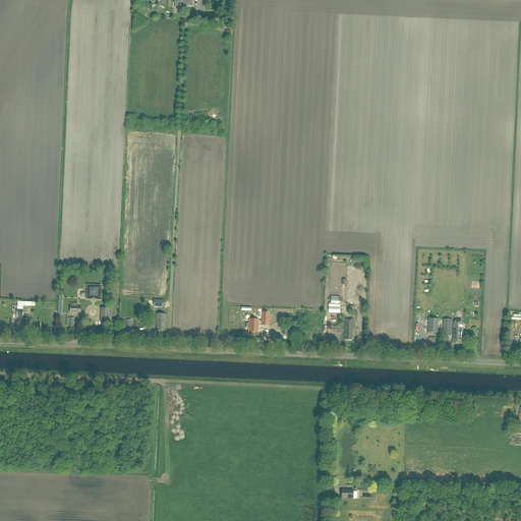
[(101,286),(88,286),(87,299),(100,300),(101,286)]
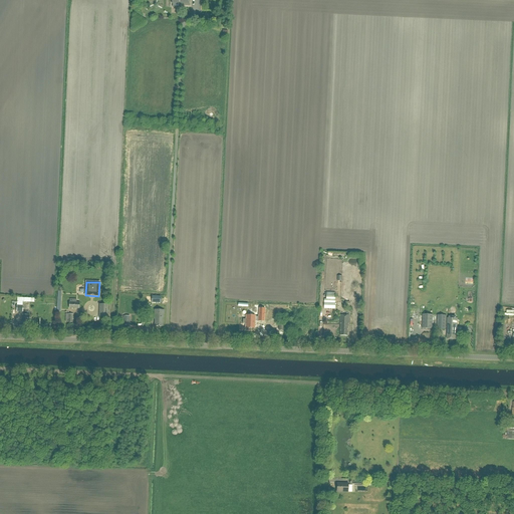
[(335,293),(326,292),(325,299),(324,299),(323,308),(334,309),(335,293)]
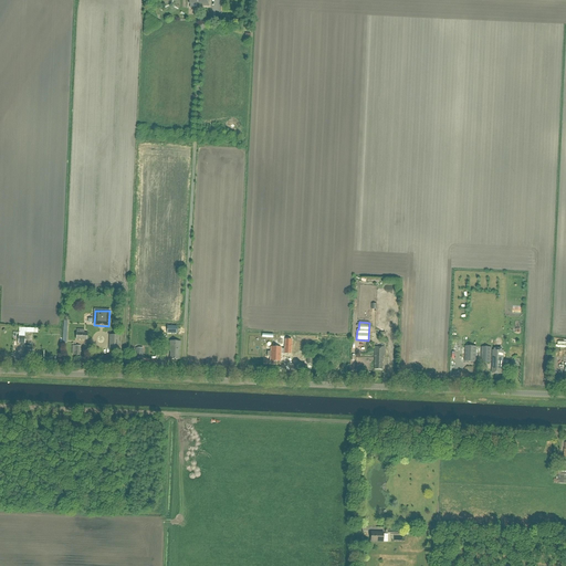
[(84,329),(77,329),(77,333),(76,333),(75,339),(87,341),(87,334),(84,333),(84,329)]
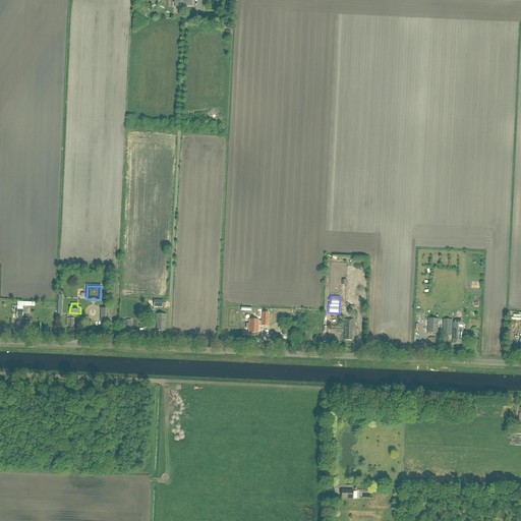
[(102,308),(101,321),(110,322),(110,308),(102,308)]
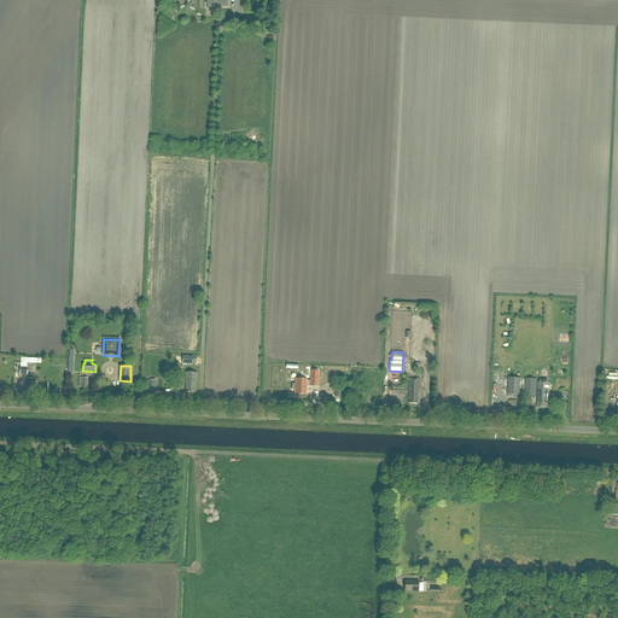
[(197,373),(185,373),(185,384),(186,384),(186,392),(196,392),(196,378),(197,378),(197,373)]
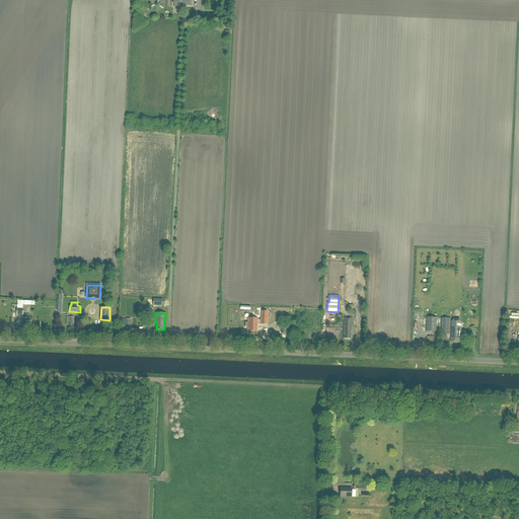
[(245,321),(245,327),(248,327),(248,331),(257,331),(257,317),(248,317),(248,321),(245,321)]
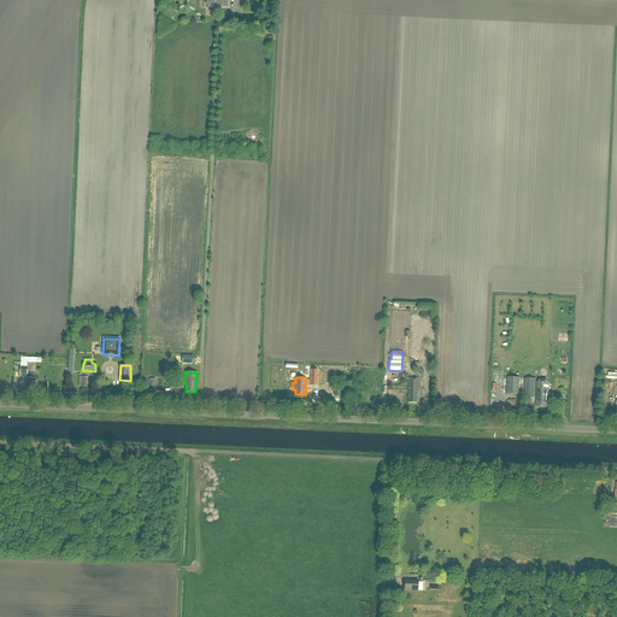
[(519,378),(507,377),(506,394),(518,394),(519,378)]
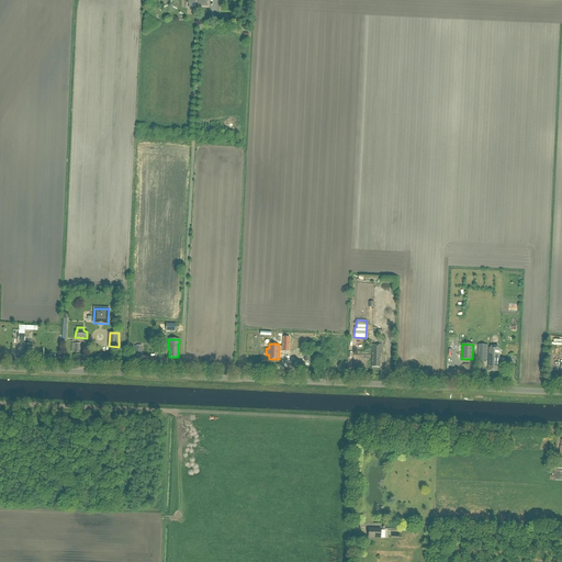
[(32,345),(24,345),(23,358),(32,359),(32,345)]
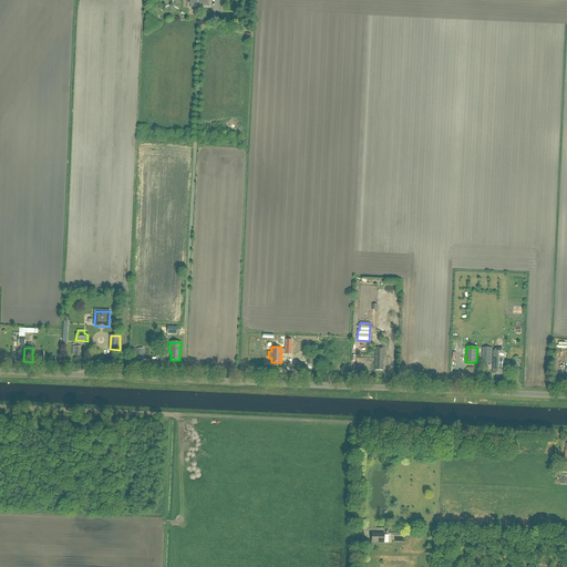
[(384,348),(374,348),(374,364),(374,370),(383,370),(383,366),(382,366),(382,363),(383,363),(383,358),(384,358),(384,348)]
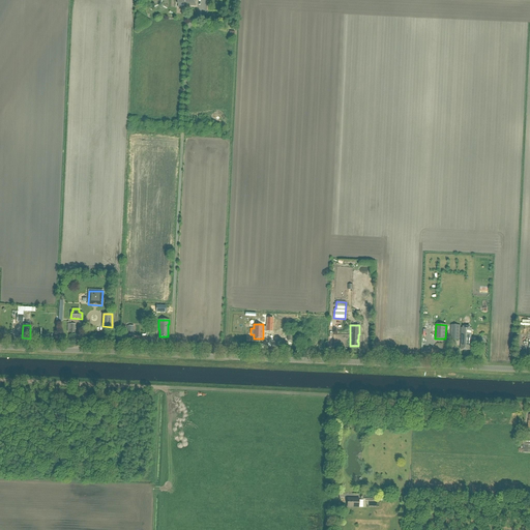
[(460,325),(450,325),(450,340),(460,340),(460,325)]
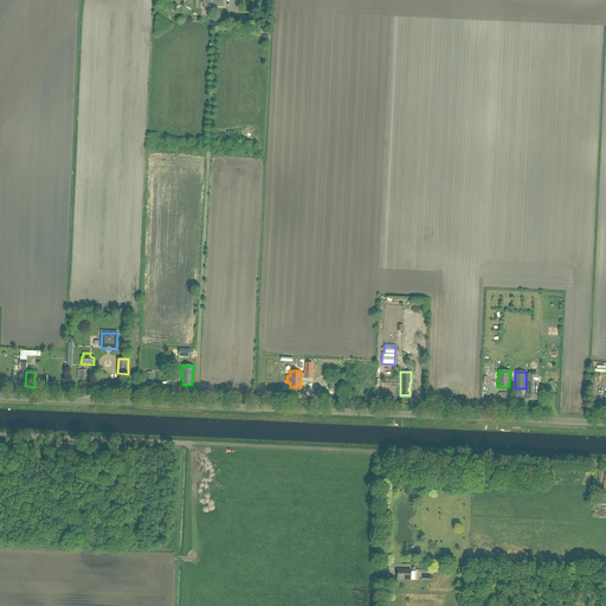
[(539,376),(528,376),(527,399),(537,400),(537,394),(536,394),(536,389),(537,391),(539,376)]
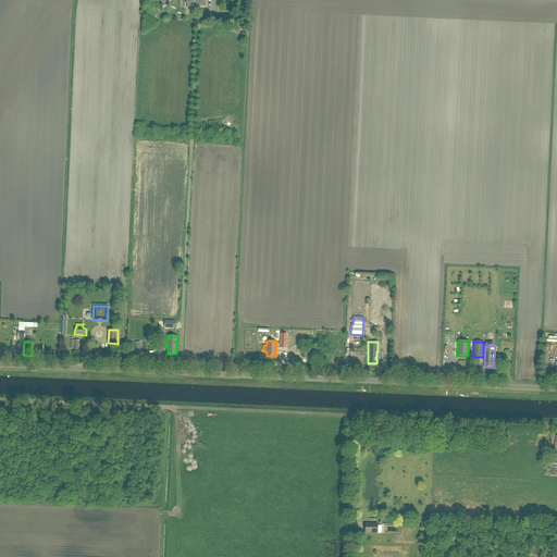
[(376,533),(376,524),(364,523),(364,533),(376,533)]
